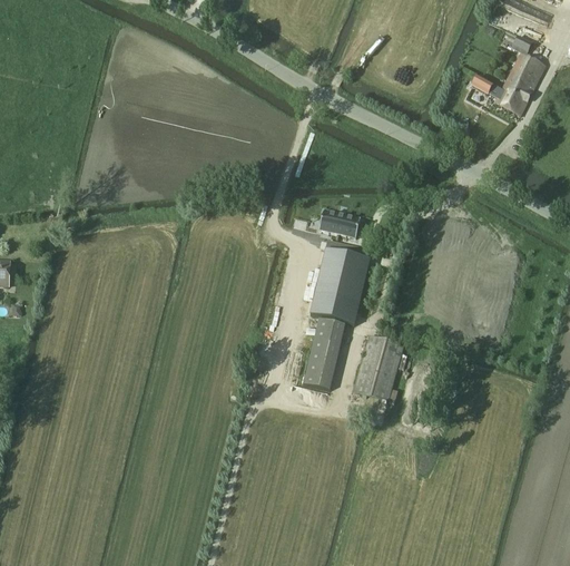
[(518,33),(513,42),(528,50),(532,41),(518,33)]
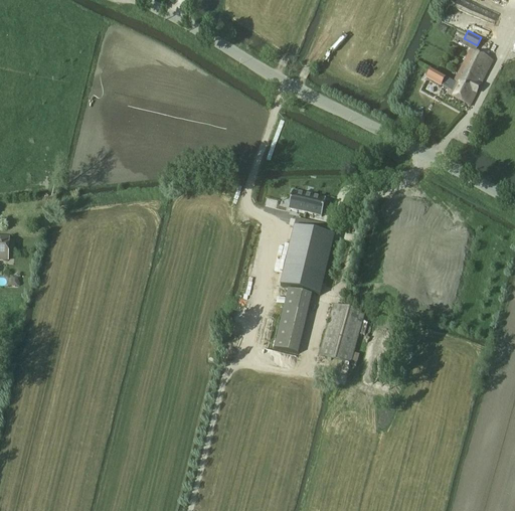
[(469,47),(454,77),(447,91),(469,104),(493,57),(468,43),(467,45),(469,47)]
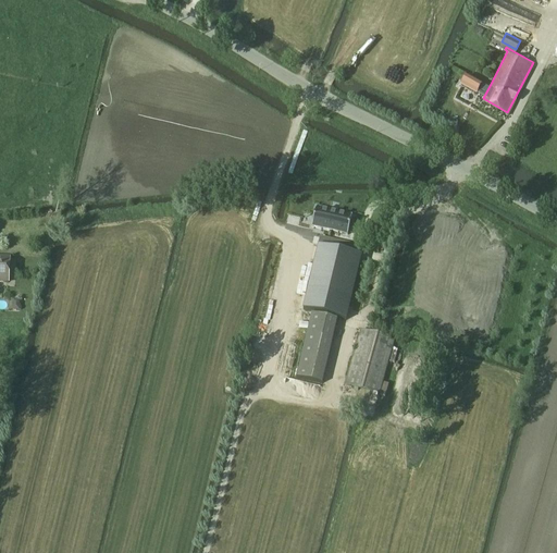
[(475,90),(481,80),(468,73),(462,84),(475,90)]
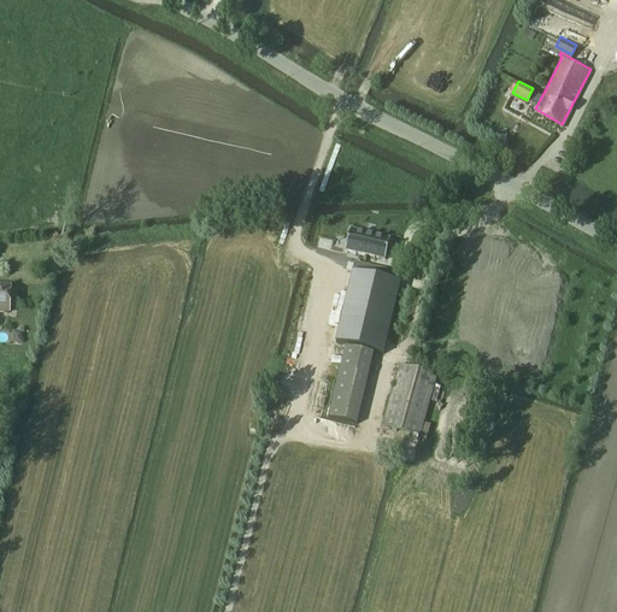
[(350,225),(345,247),(385,256),(389,234),(350,225)]
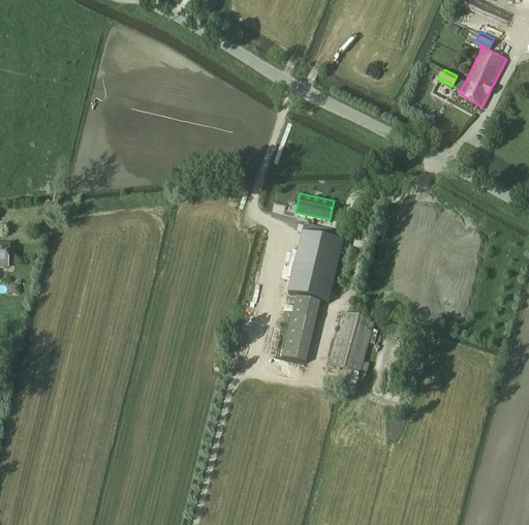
[(315,224),(313,232),(328,235),(330,228),(315,224)]
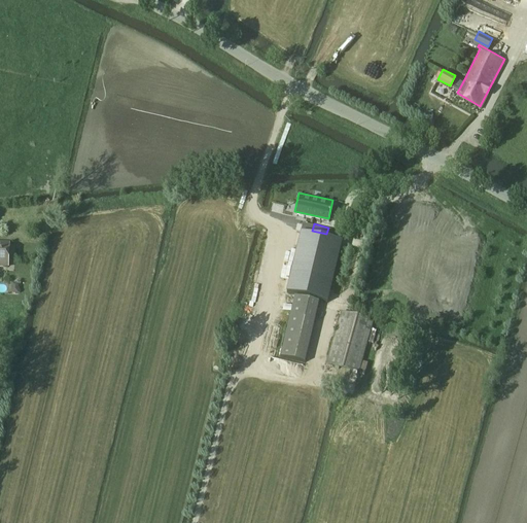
[(301,230),(286,289),(327,300),(342,239),(301,230)]
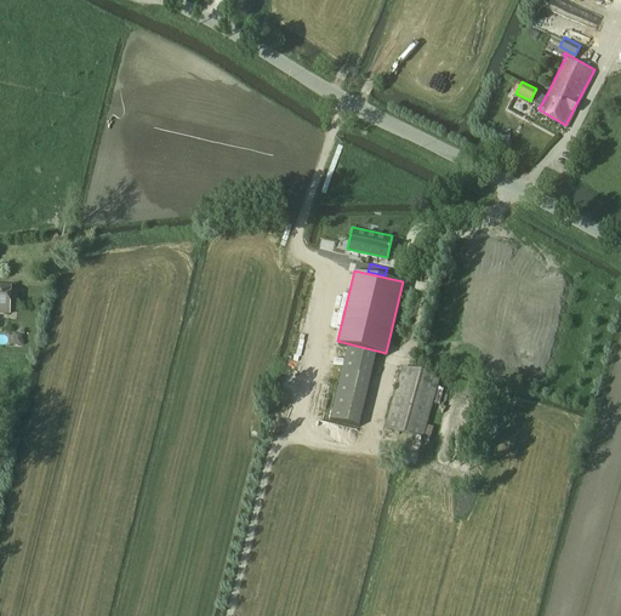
[(0,308),(9,309),(11,284),(0,283),(0,308)]
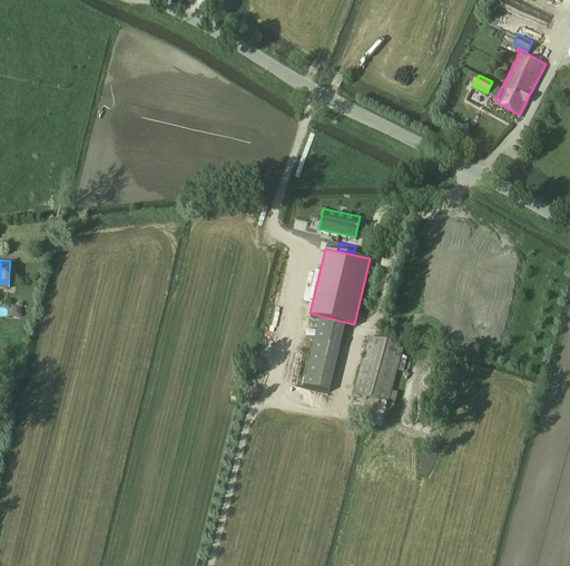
[(318,318),(303,382),(328,389),(344,323),(318,318)]
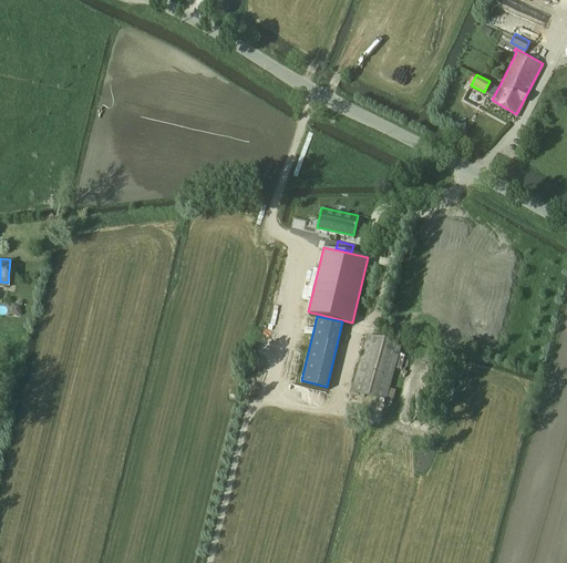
[(385,399),(401,341),(367,333),(351,389),(385,399)]
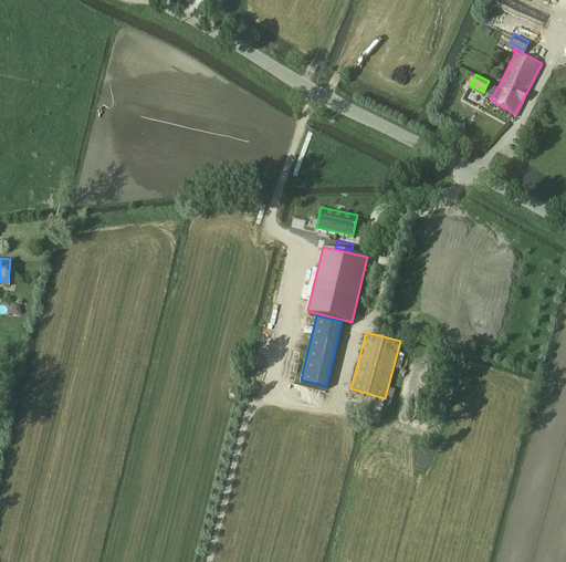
All buildings are outlined.
